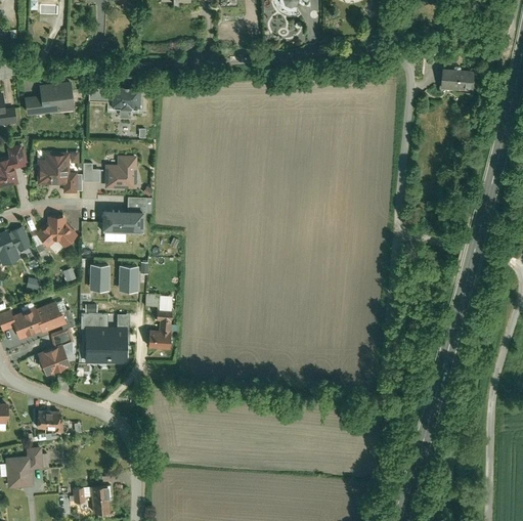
[(276,0),(278,7),(282,12),(288,14),(294,17),(301,18),(307,16),(303,7),(307,5),(309,7),(317,6),(316,2),(311,2),(311,1),(312,0),(276,0)]
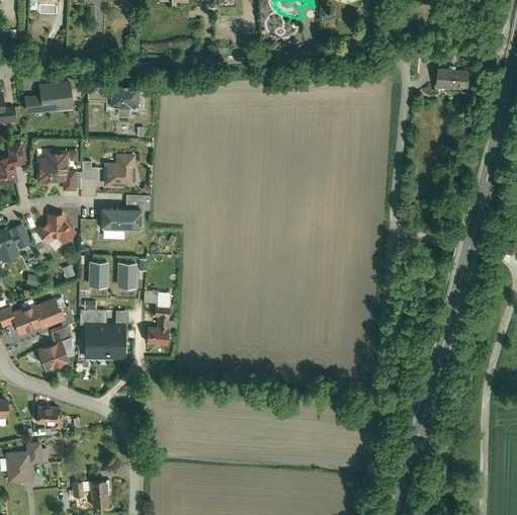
[(477,70),(443,68),(442,90),(476,92),(477,70)]
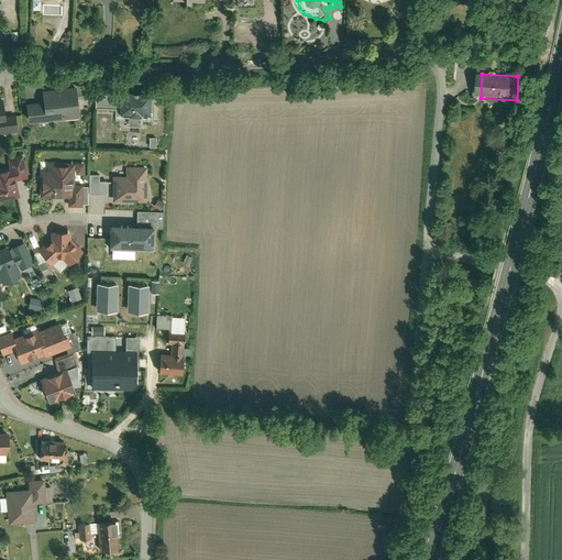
[(26,99),(29,120),(79,114),(76,83),(41,87),(42,98),(26,99)]
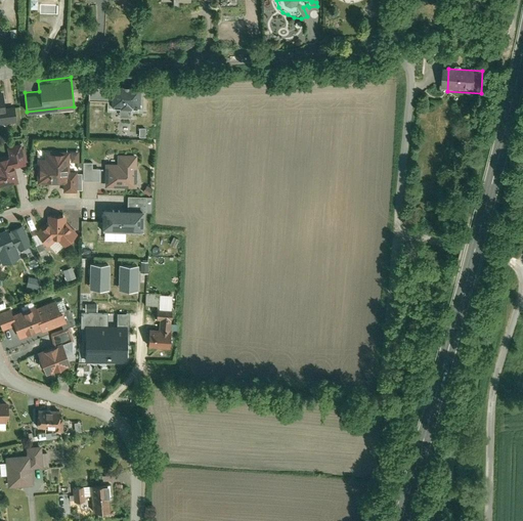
[(138,87),(111,86),(110,106),(137,109),(138,87)]
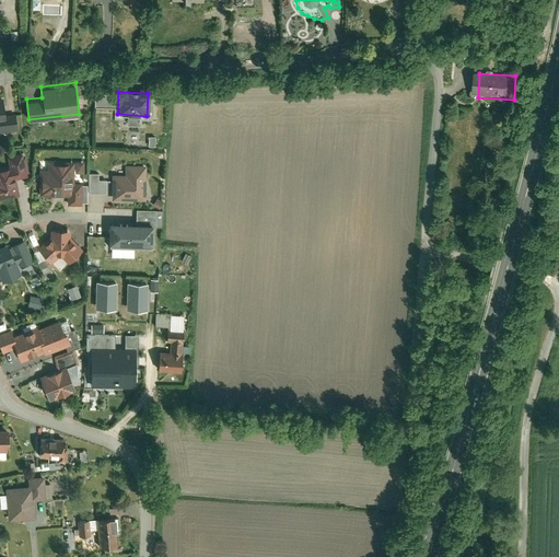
[(3,97),(0,97),(0,132),(16,131),(15,113),(4,114),(3,97)]
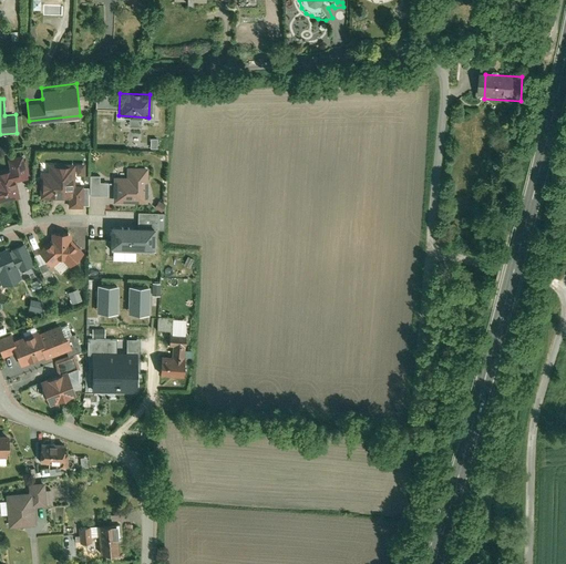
[(0,201),(19,197),(16,182),(28,180),(22,155),(7,159),(9,170),(0,171),(0,201)]
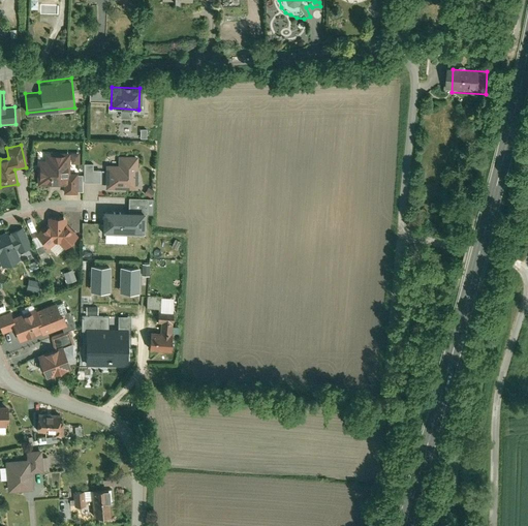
[(37,160),(37,186),(63,186),(63,193),(76,193),(76,173),(69,173),(69,152),(44,152),(44,159),(37,160)]
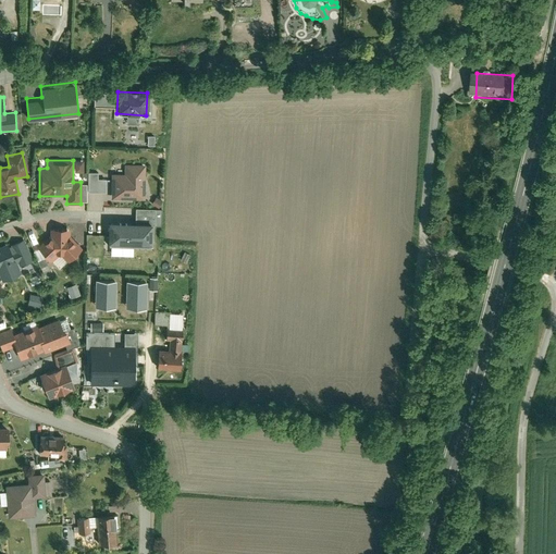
[(123,176),(111,176),(110,199),(141,200),(144,167),(124,165),(123,176)]
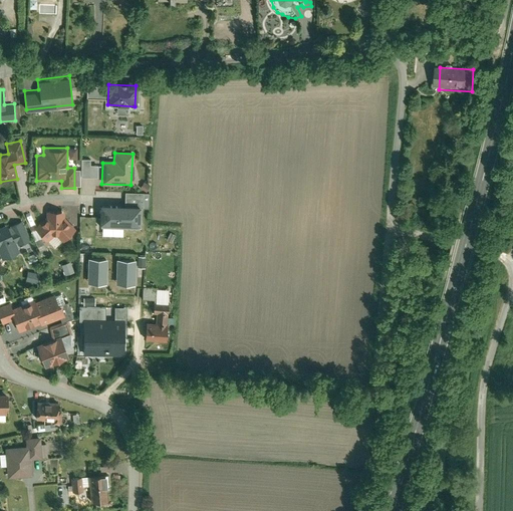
[(89,160),(80,160),(80,178),(96,179),(96,166),(89,166),(89,160)]
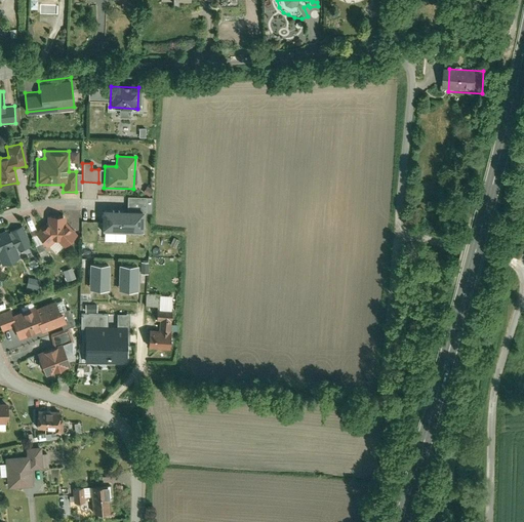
[(143,212),(102,211),(101,232),(143,234),(143,212)]
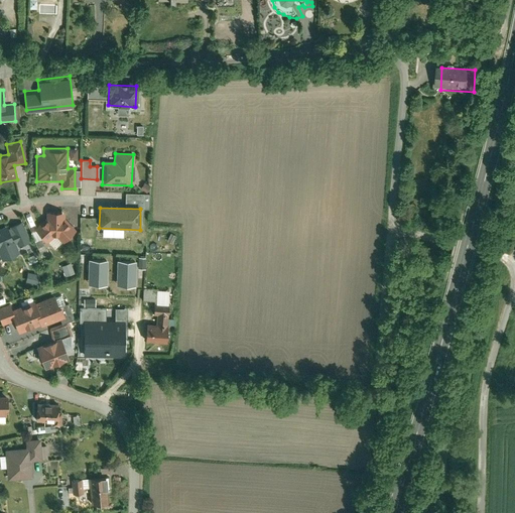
[(66,214),(49,213),(48,221),(35,231),(47,243),(55,235),(65,245),(76,232),(66,221),(66,214)]
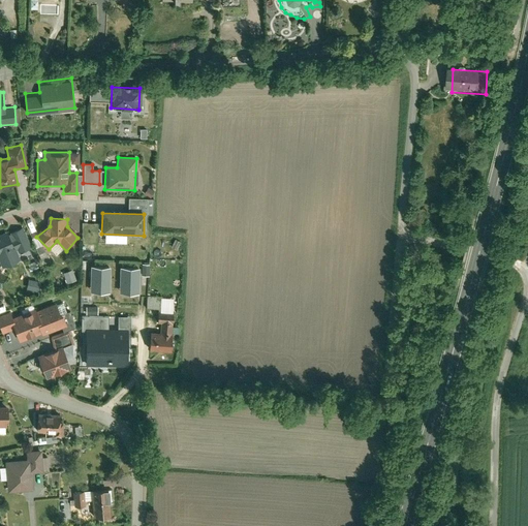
[(0,266),(1,269),(20,260),(16,252),(18,251),(19,253),(31,248),(22,228),(8,235),(7,231),(0,235),(0,266)]
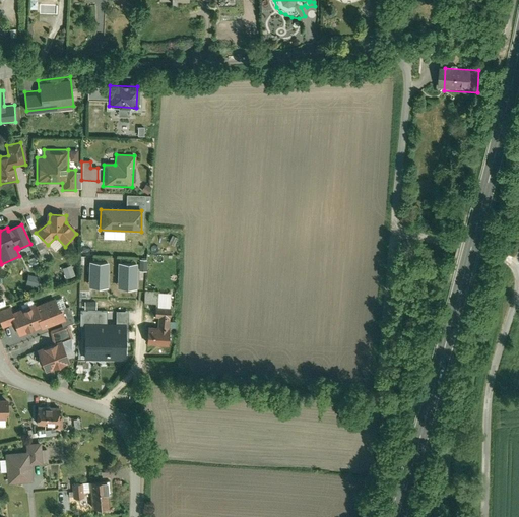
[(108,263),(90,262),(89,288),(107,289),(108,263)]
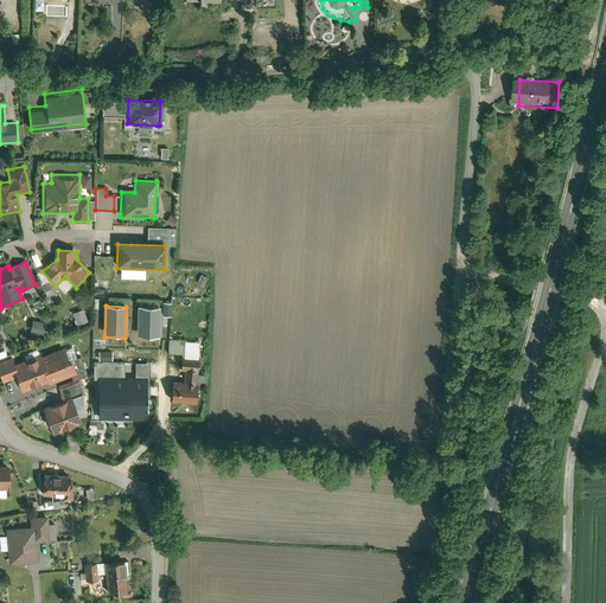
[(159,309),(139,308),(138,339),(158,340),(159,309)]
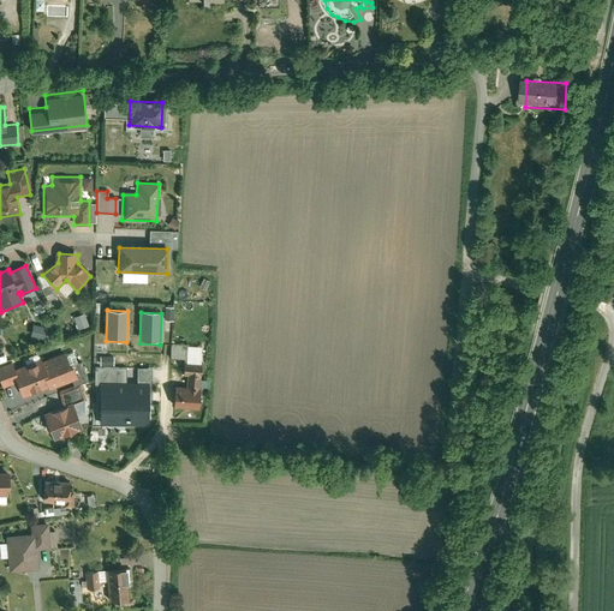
[(84,313),(73,318),(78,331),(89,327),(84,313)]
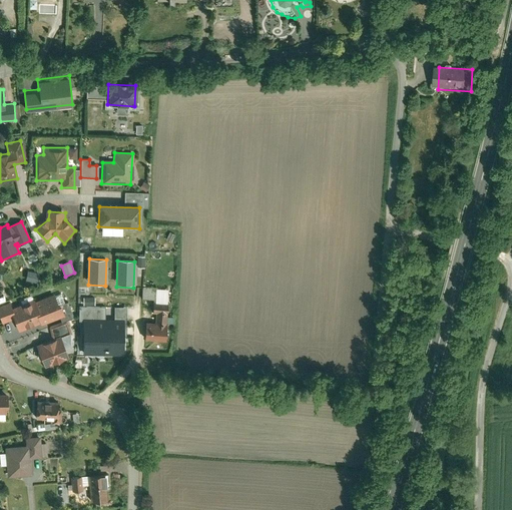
[(39,275),(27,272),(25,282),(37,284),(39,275)]
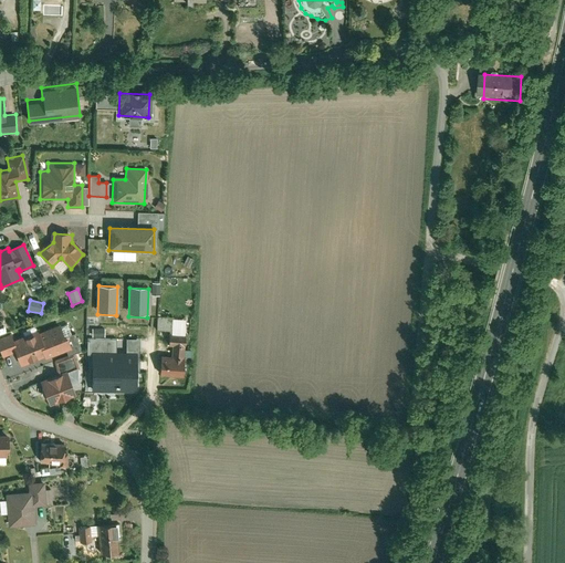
[(157,332),(170,333),(171,320),(157,319),(157,332)]
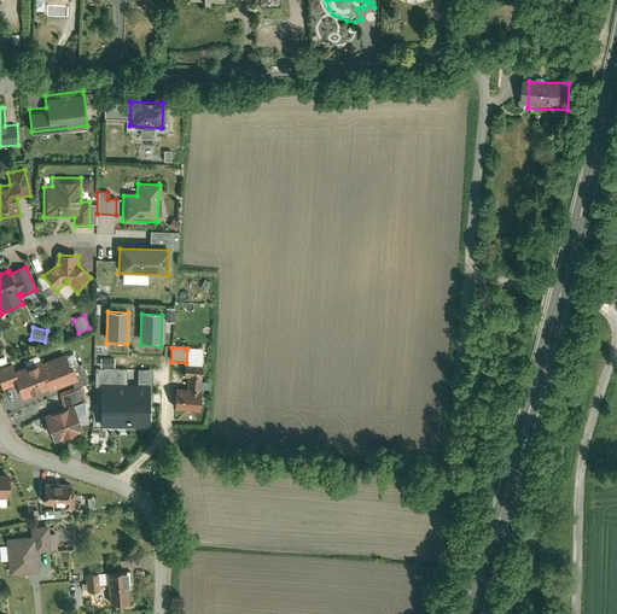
[(190,348),(190,364),(204,364),(204,348),(190,348)]
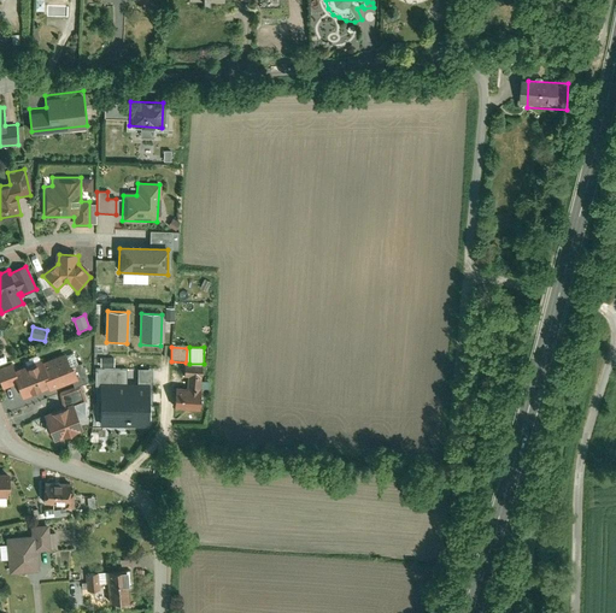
[(74,354),(66,358),(77,382),(71,384),(74,390),(80,388),(89,384),(82,365),(78,366),(74,354)]
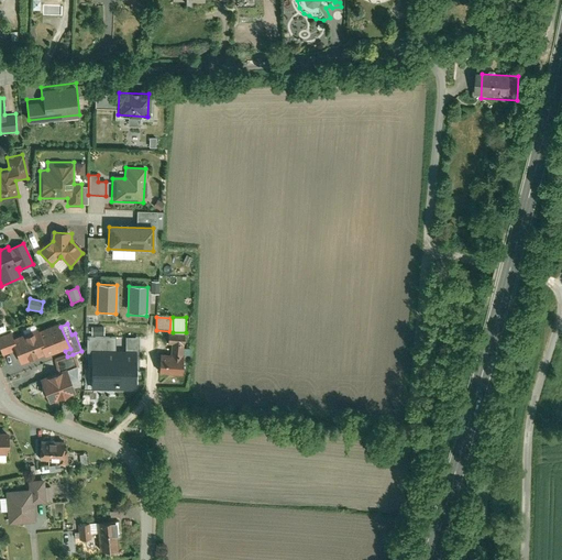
[(15,352),(21,365),(44,357),(44,359),(65,351),(70,349),(61,327),(61,325),(39,333),(37,331),(13,340),(11,333),(0,337),(0,350),(2,358),(15,352)]
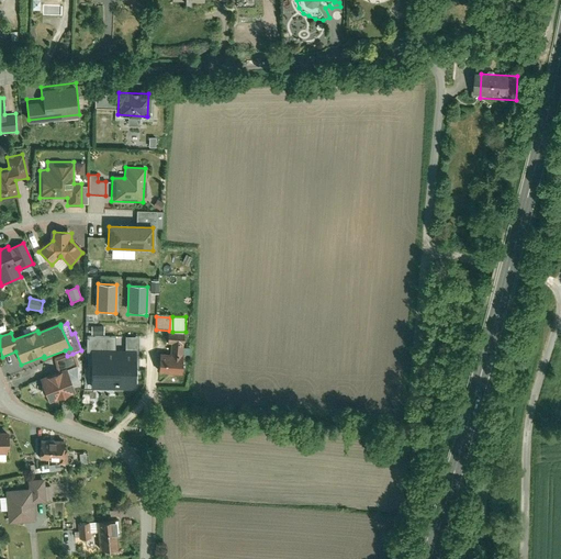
[(93,326),(93,335),(105,335),(105,326),(93,326)]
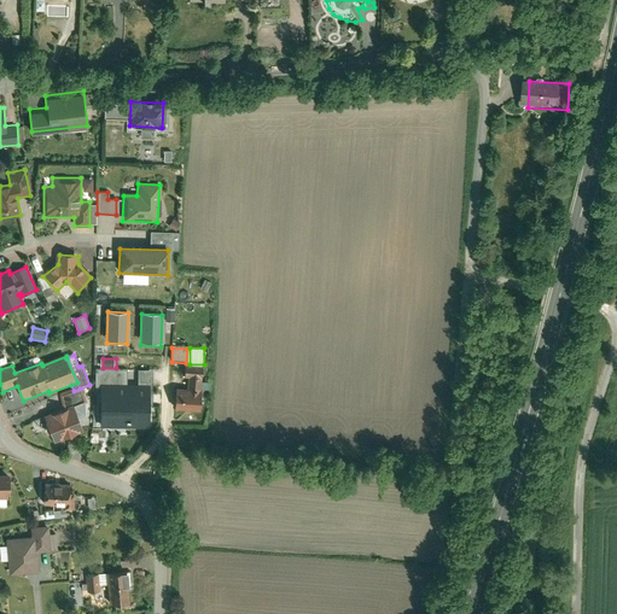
[(201,413),(202,379),(203,366),(185,364),(184,379),(187,379),(187,390),(176,390),(175,411),(201,413)]
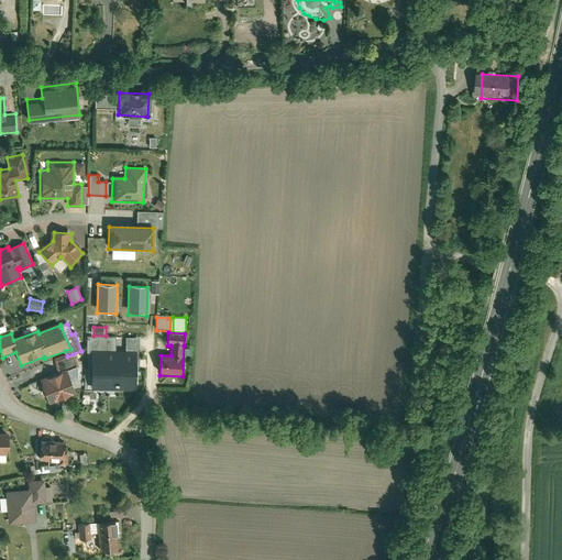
[(91,353),(116,353),(116,339),(88,339),(88,353),(91,353)]
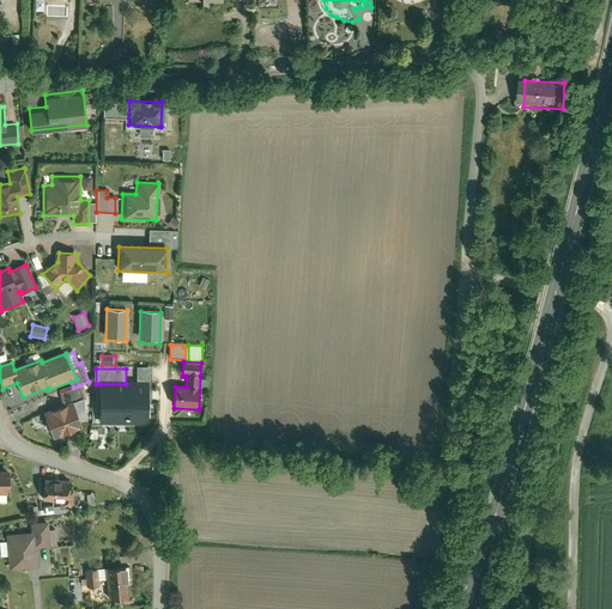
[(100,384),(100,422),(146,422),(146,384),(126,384),(100,384)]
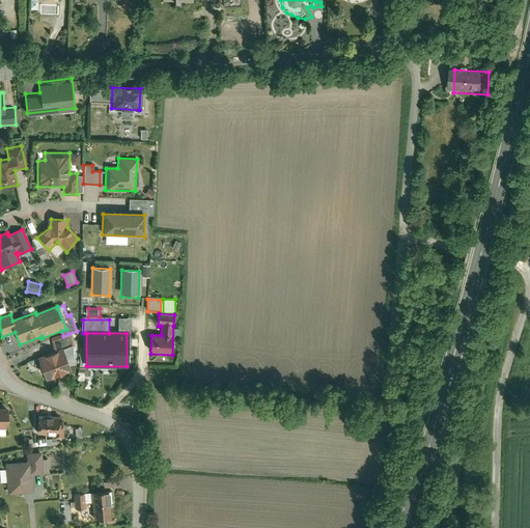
[(68,334),(63,336),(50,341),(54,351),(56,350),(57,352),(63,350),(63,351),(74,346),(68,334)]
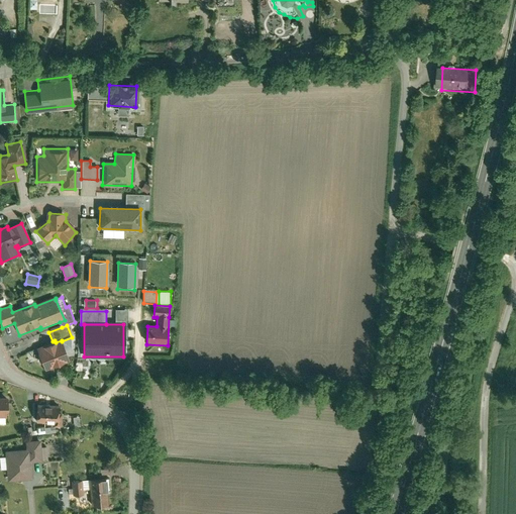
[(62,341),(62,340),(56,342),(56,343),(43,347),(43,346),(37,348),(46,372),(70,363),(62,341)]
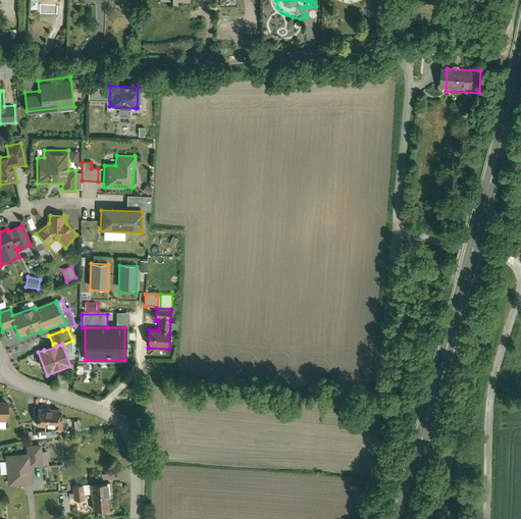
[(0,422),(6,423),(6,416),(9,416),(8,403),(0,402),(0,422)]
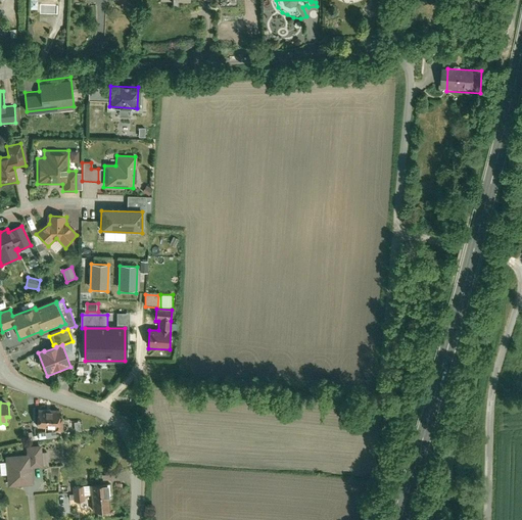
[(45,411),(38,411),(37,429),(46,429),(46,428),(53,428),(52,431),(54,433),(62,433),(63,420),(59,419),(59,412),(52,411),(52,413),(45,412),(45,411)]
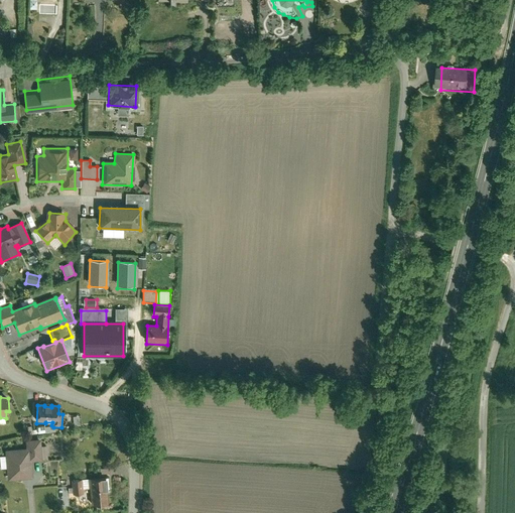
[(26,452),(5,454),(8,484),(33,481),(31,464),(42,463),(42,460),(40,449),(40,440),(25,442),(26,452)]
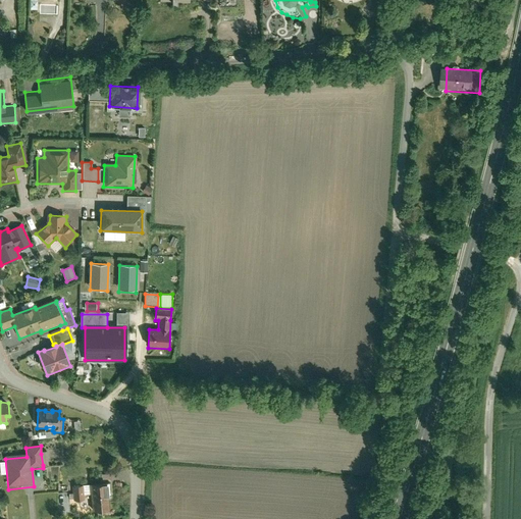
[(109,512),(107,486),(90,487),(91,497),(92,514),(109,512)]
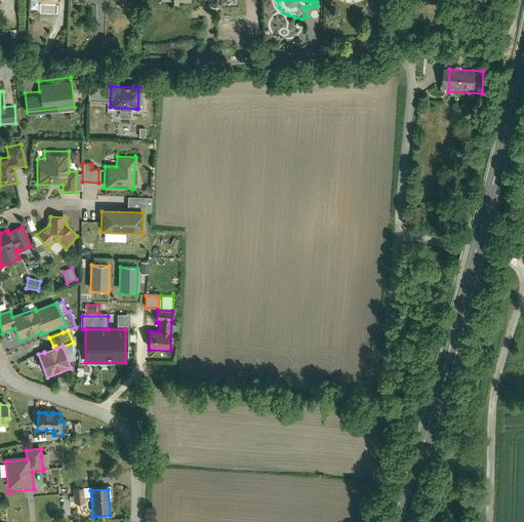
[(83,500),(91,499),(90,490),(72,491),(73,507),(84,506),(83,500)]
